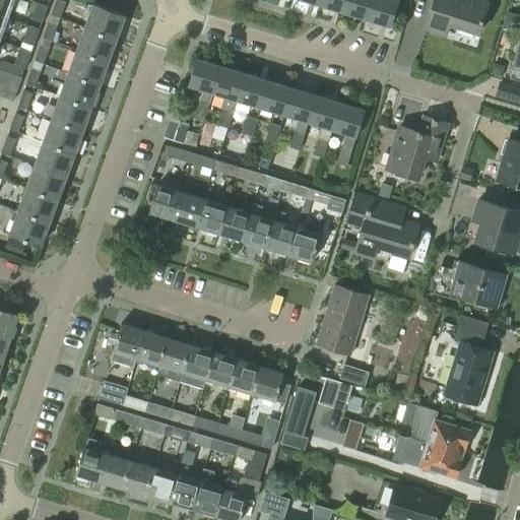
[(8,0),(0,0),(0,15),(2,16),(8,0)]
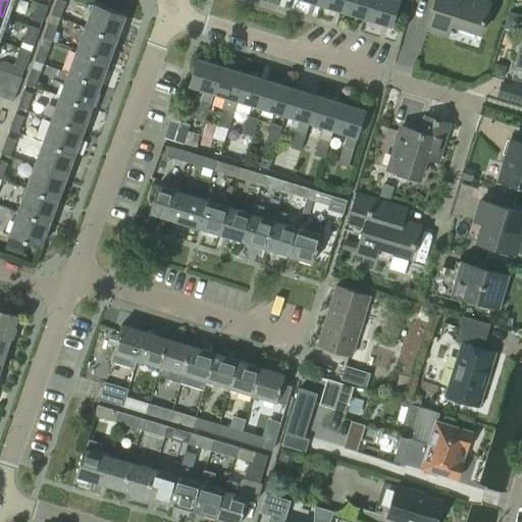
[(56,0),(50,18),(59,21),(66,2),(60,0),(56,0)]
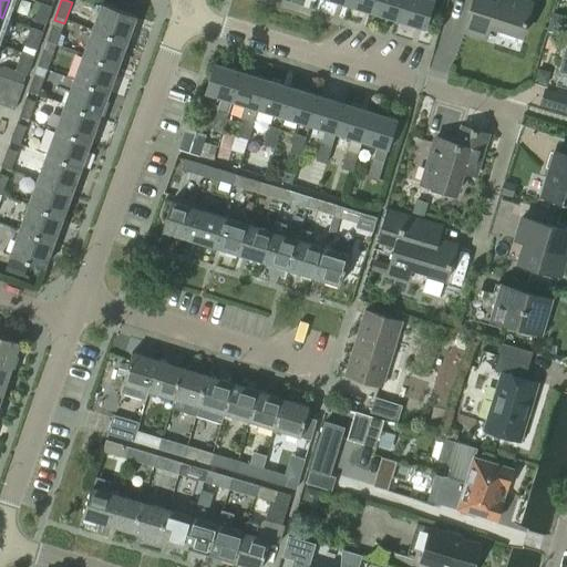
[(371,11),(374,0),(346,0),(346,2),(371,11)]
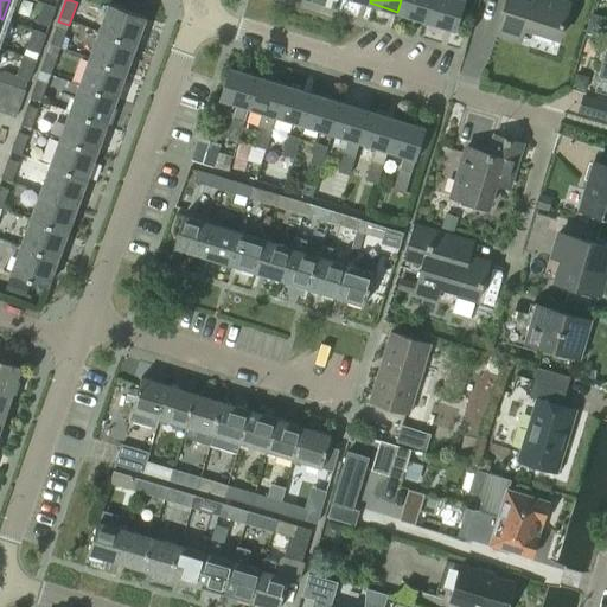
[(426,20),(430,0),(401,0),(397,12),(426,20)]
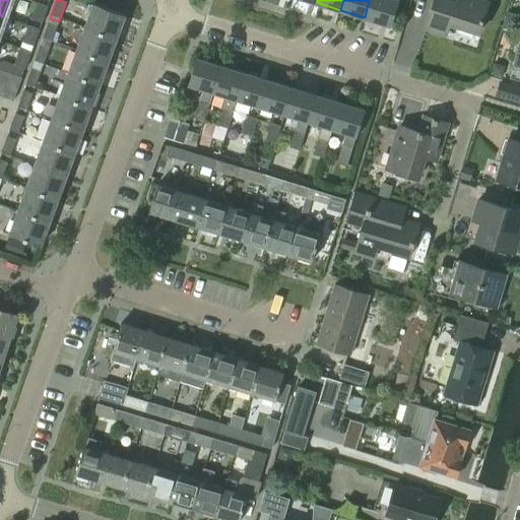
[(369,0),(365,17),(389,24),(396,0),(369,0)]
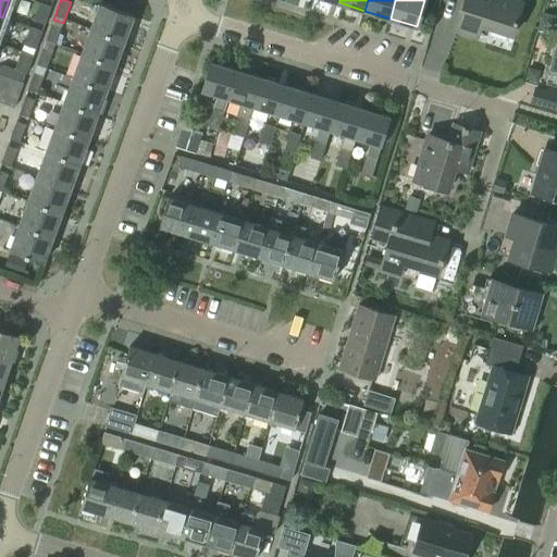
[(511,34),(521,2),(512,0),(486,0),(486,1),(481,0),(462,0),(455,29),(477,36),(480,24),(511,34)]
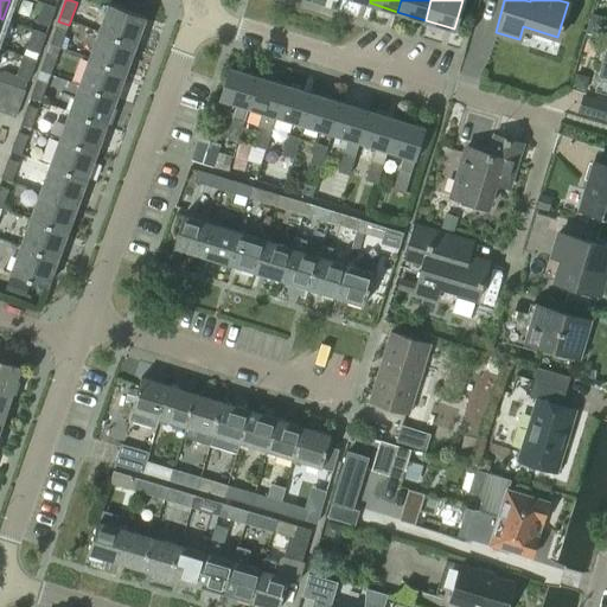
[(56,7),(43,2),(36,21),(33,30),(46,33),(56,7)]
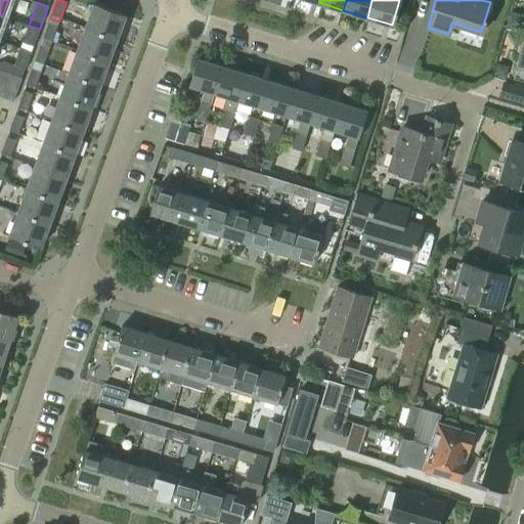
[(82,30),(115,41),(124,14),(92,3),(82,30)]
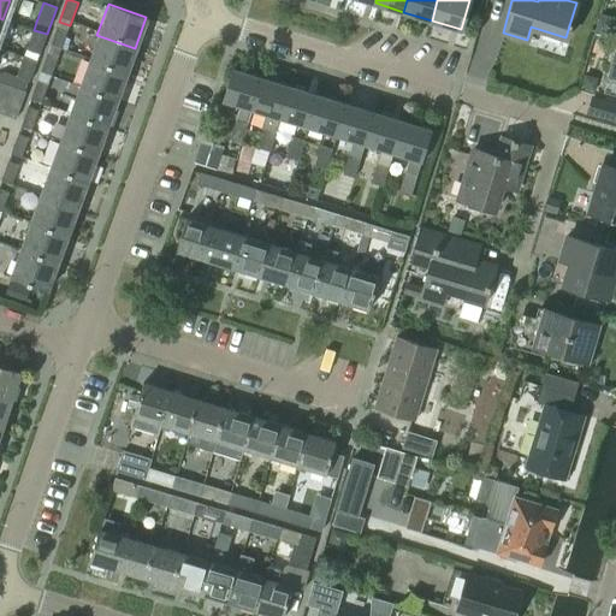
[(600,13),(594,34),(610,39),(615,18),(600,13)]
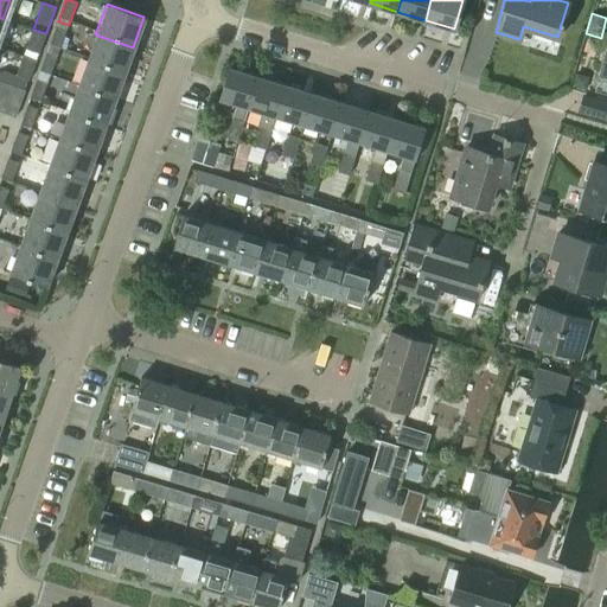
[(58,21),(48,51),(58,55),(69,25),(58,21)]
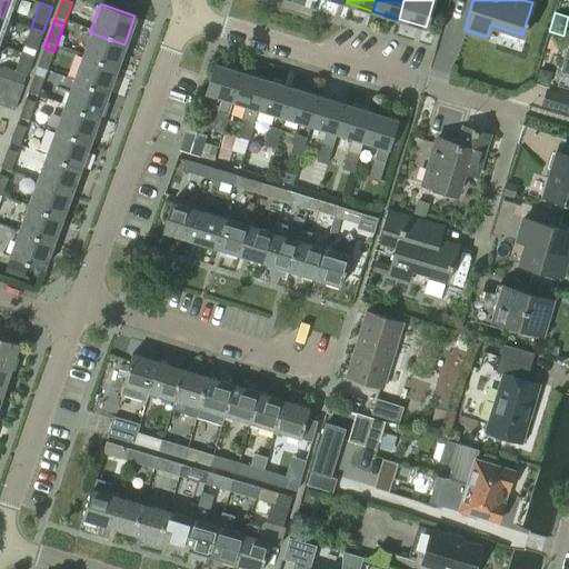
[(43,31),(31,28),(22,52),(35,57),(43,31)]
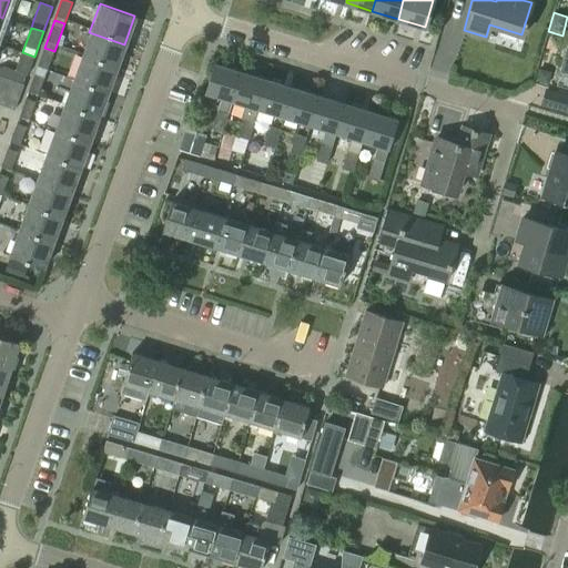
[(124,44),(89,32),(79,60),(114,72),(124,44)]
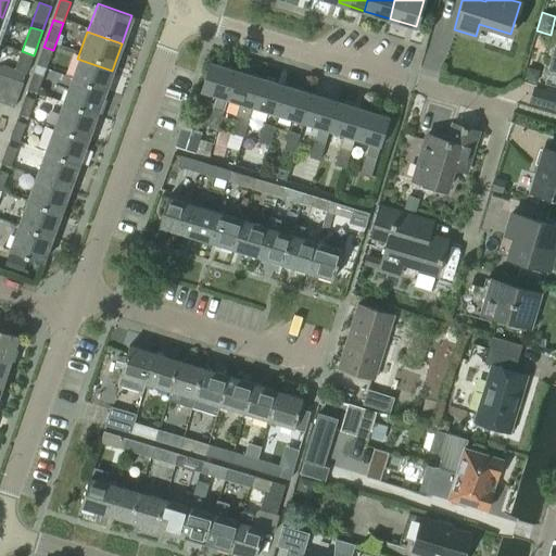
[(53,50),(43,47),(37,64),(47,68),(53,50)]
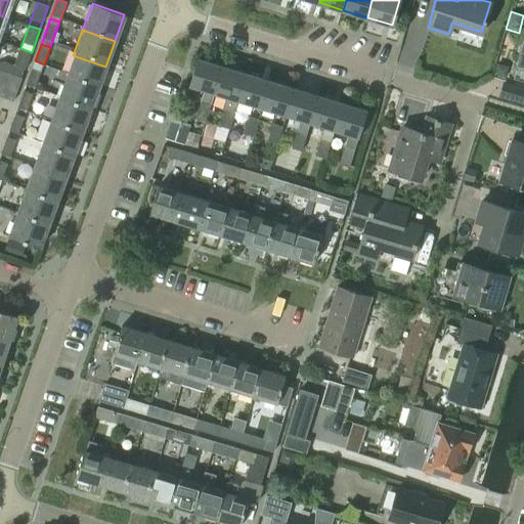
[(32,52),(20,48),(14,66),(26,70),(32,52)]
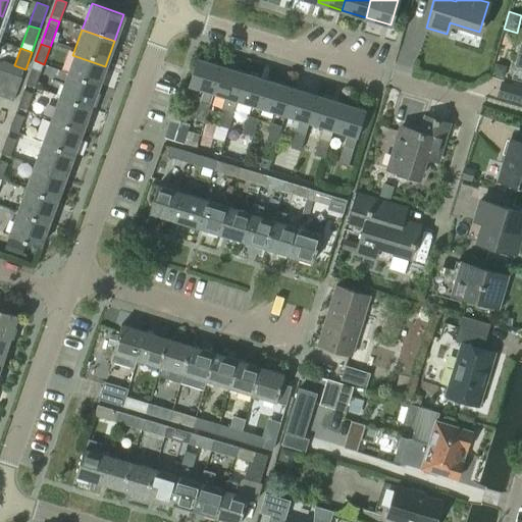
[(105,66),(72,55),(63,81),(96,92),(105,66)]
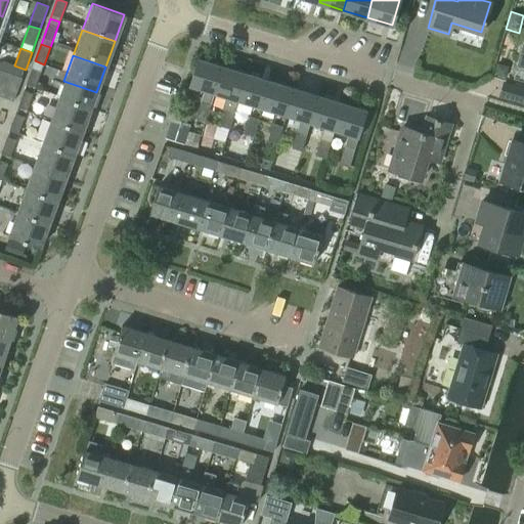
[(202,128),(220,66),(195,58),(187,85),(204,90),(195,119),(193,126),(202,128)]
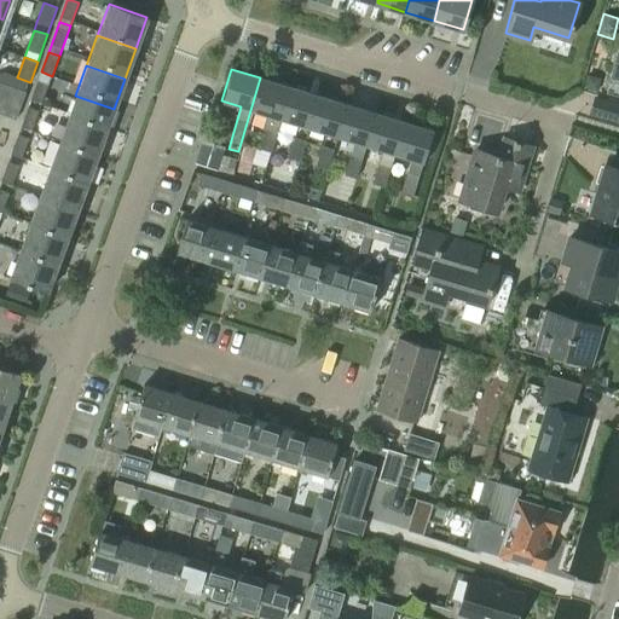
[(268,152),(289,86),(260,77),(238,151),(239,151),(242,143),(243,144),(253,109),(270,115),(259,149),(268,152)]
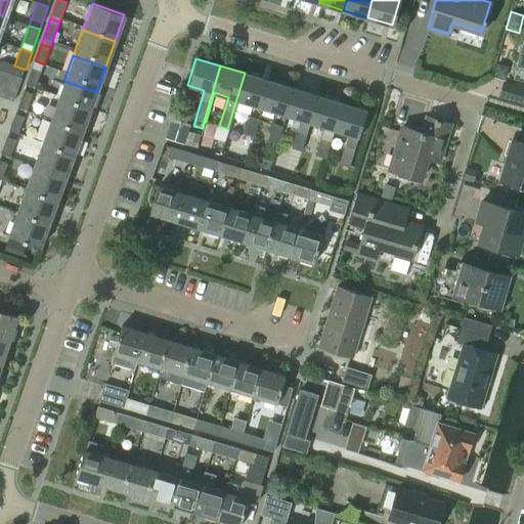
[(9,74),(0,70),(0,96),(0,97),(9,74)]
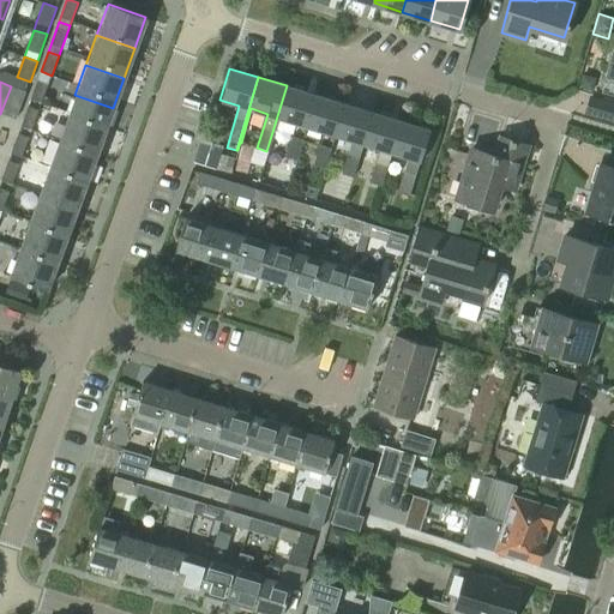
[(48,85),(37,82),(30,100),(41,103),(48,85)]
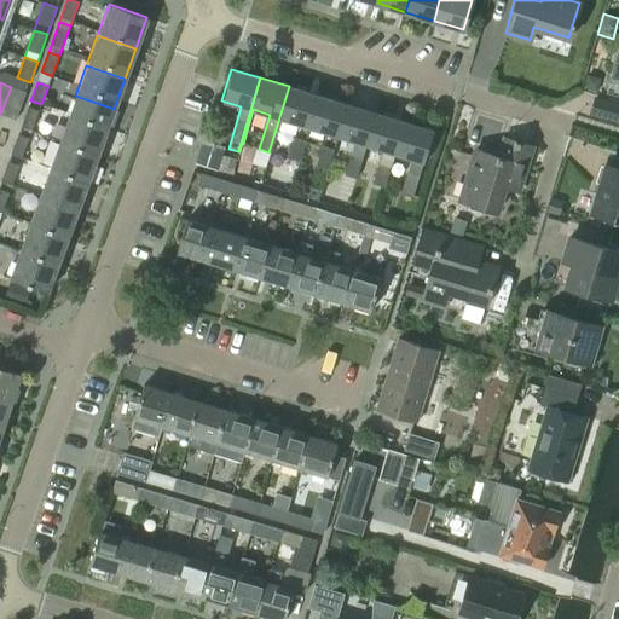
[(289,86),(268,152),(271,152),(282,117),(307,126),(317,94),(289,86)]
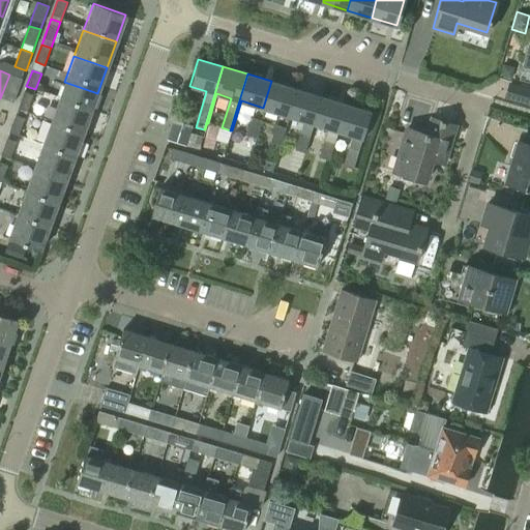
[(21,79),(9,75),(0,98),(12,102),(21,79)]
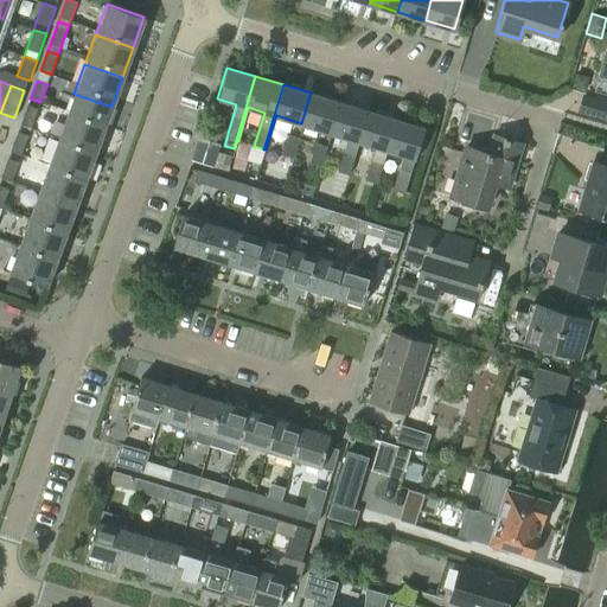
[(311,93),(301,123),(330,132),(339,101),(311,93)]
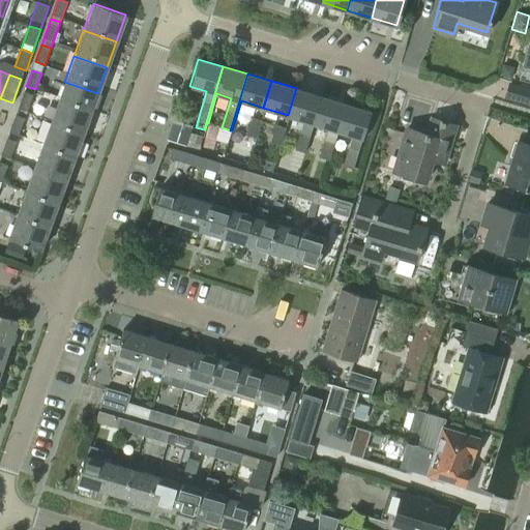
[(97,93),(64,82),(55,108),(88,120),(97,93)]
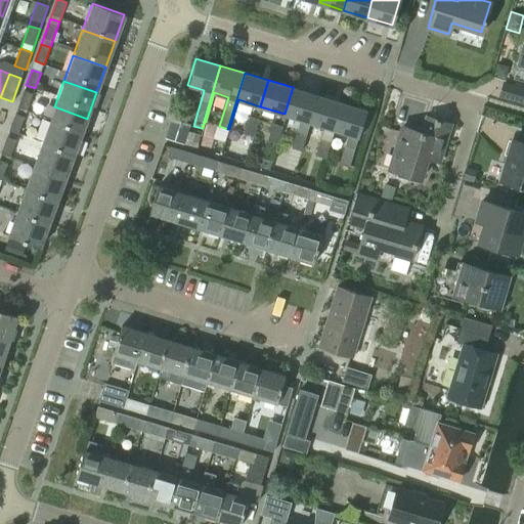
[(523,101),(523,87),(504,82),(500,95),(523,101)]
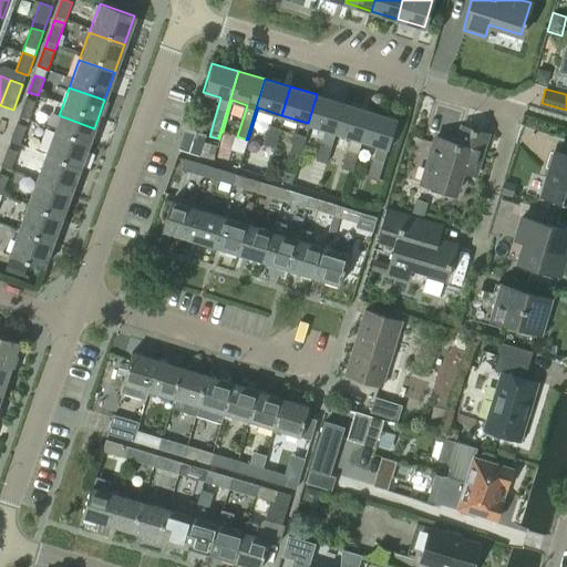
[(325,163),(342,102),(317,94),(308,123),(326,129),(316,161),(325,163)]
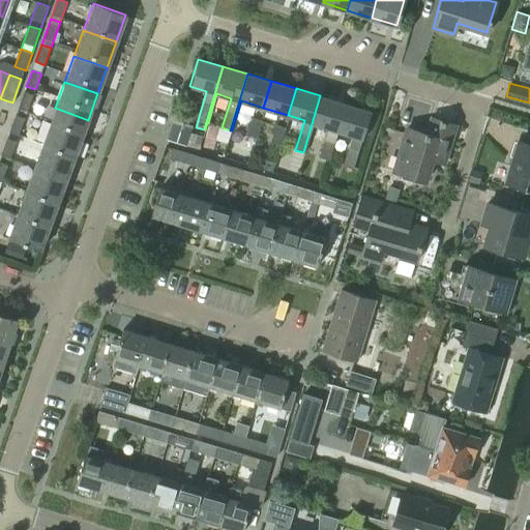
[(327,159),(345,102),(320,95),(303,152),(304,153),(315,123),(328,127),(319,157),(327,159)]
